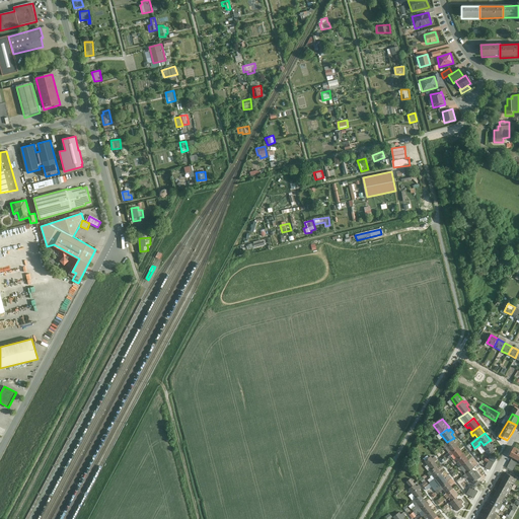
[(452,439),(447,442),(443,446),(449,453),(457,446),(452,439)]
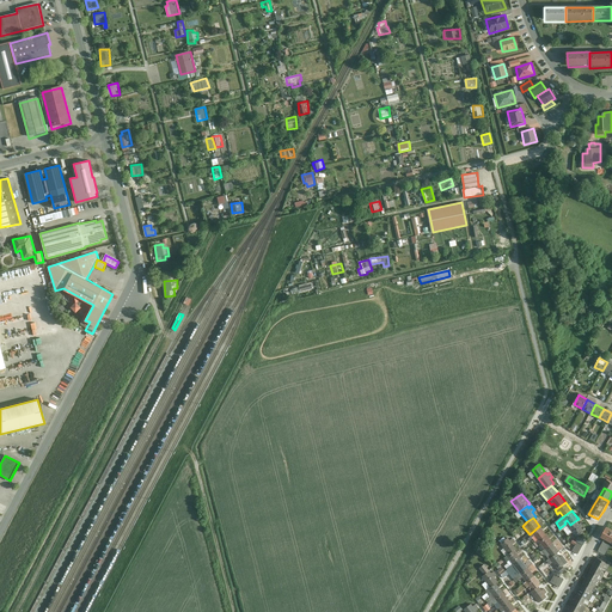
[(576,520),(570,525),(568,526),(576,538),(585,531),(576,520)]
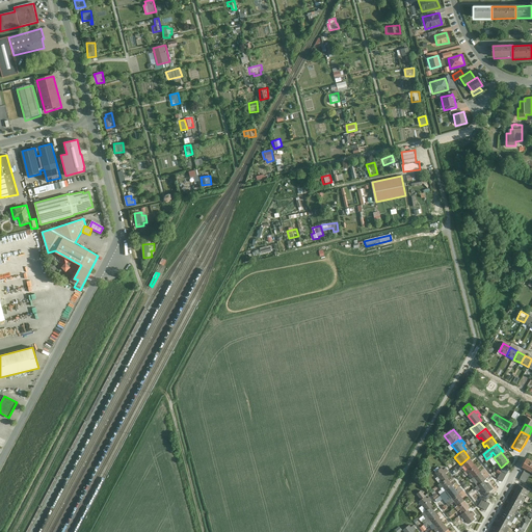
[(468,470),(475,464),(469,457),(460,464),(462,468),(464,466),(468,470)]
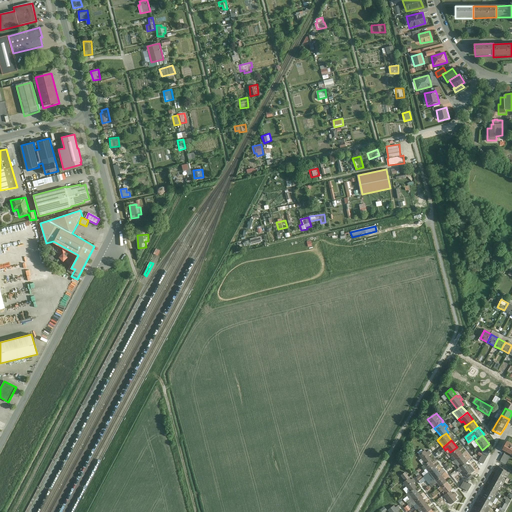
[(503,449),(511,453),(511,443),(507,441),(503,449)]
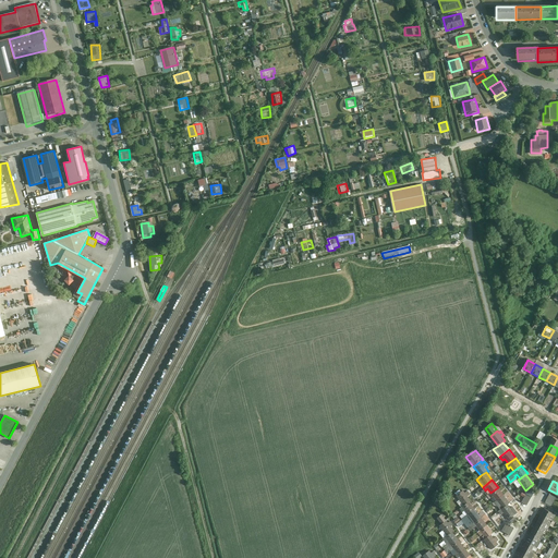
[(498,487),(490,493),(488,495),(492,498),(494,497),(497,500),(505,495),(498,487)]
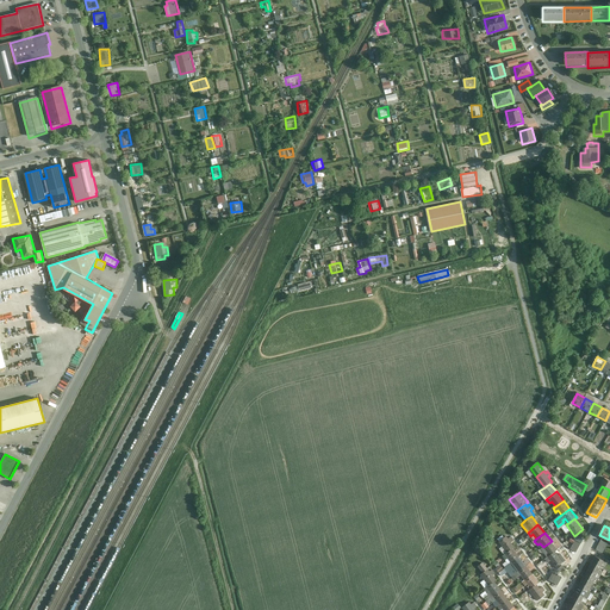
[(499,542),(508,553),(514,549),(515,547),(511,543),(514,541),(511,537),(509,540),(506,536),(499,542)]
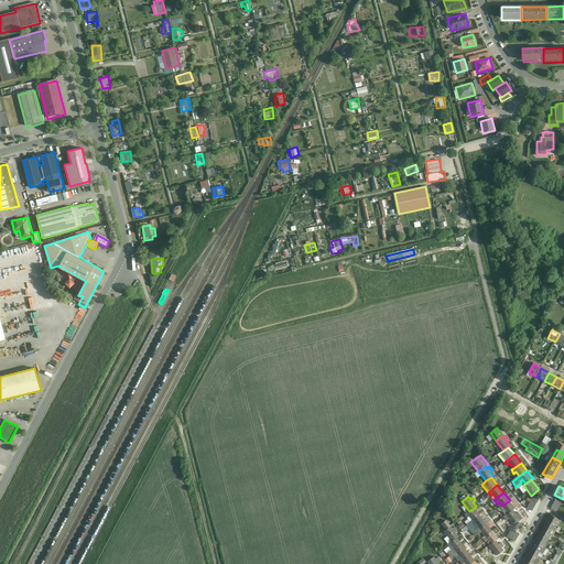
[(562,502),(555,499),(551,507),(557,510),(562,502)]
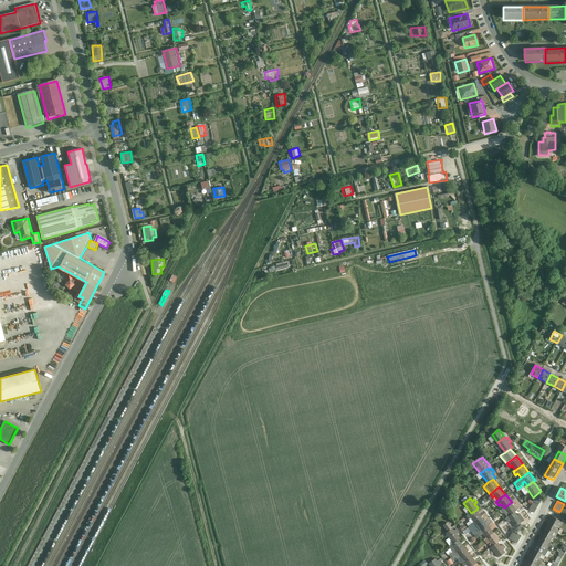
[(509,517),(515,512),(517,511),(512,502),(504,507),(502,510),(509,517)]
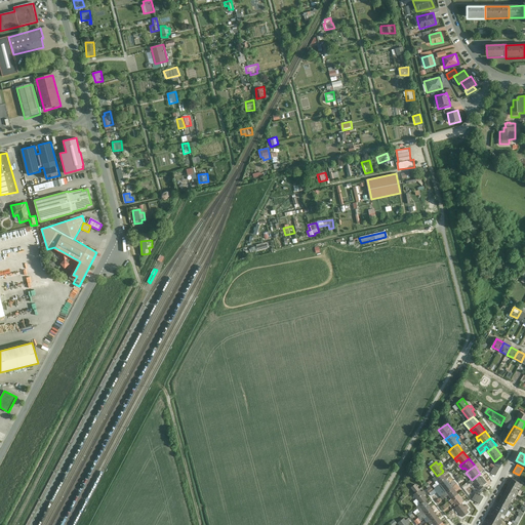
[(496,476),(500,468),(495,466),(491,473),(496,476)]
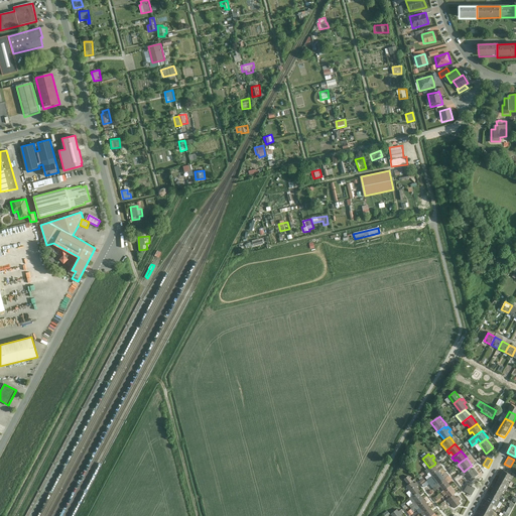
[(429,473),(432,477),(439,471),(434,465),(429,468),(425,471),(427,475),(429,473)]
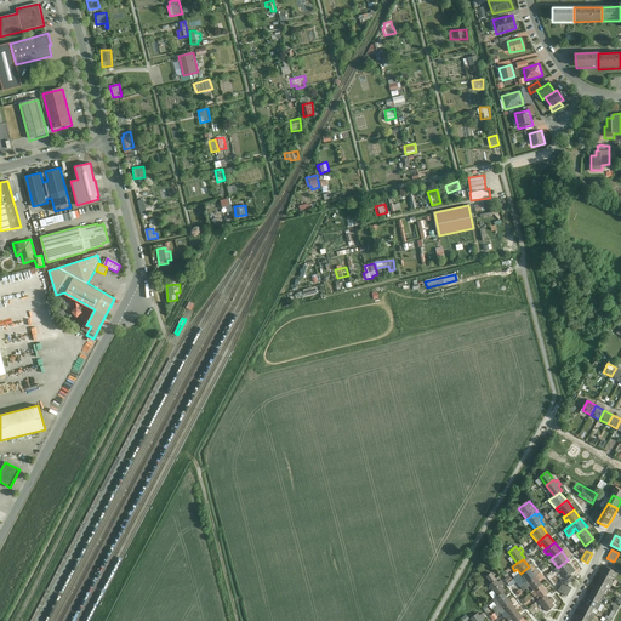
[(565,562),(558,568),(567,579),(574,573),(571,570),(574,568),(570,564),(569,565),(565,562)]
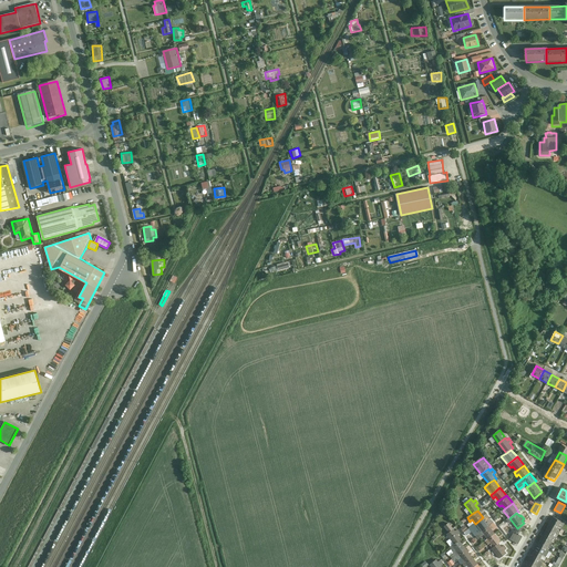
[(560,528),(564,523),(552,516),(548,522),(560,528)]
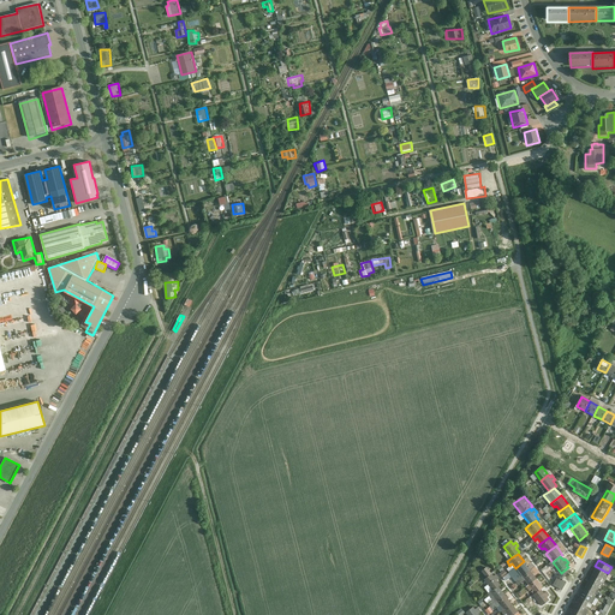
[(523,577),(531,571),(524,561),(515,568),(509,572),(513,577),(519,572),(523,577)]
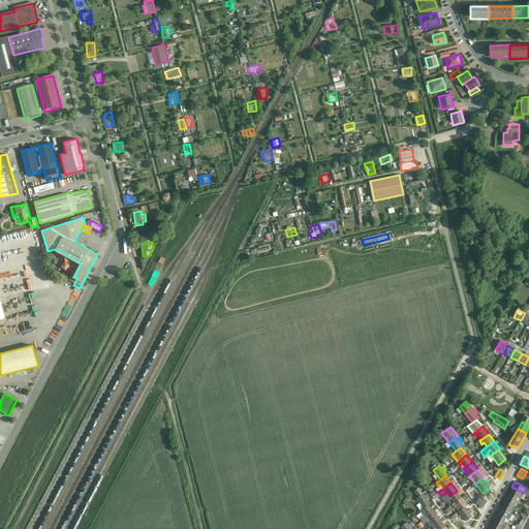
[(434,496),(437,493),(432,486),(429,489),(434,496)]
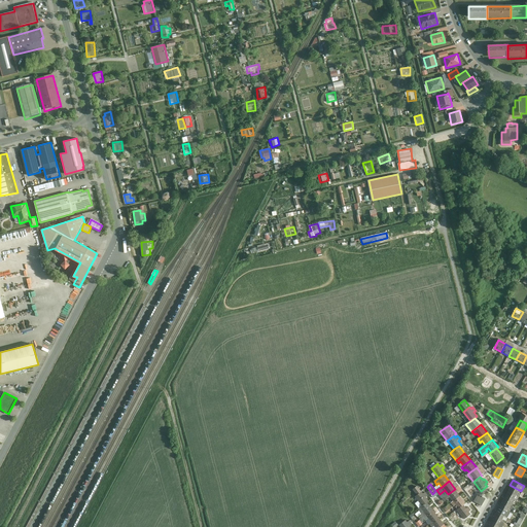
[(518,497),(521,491),(510,485),(506,490),(518,497)]
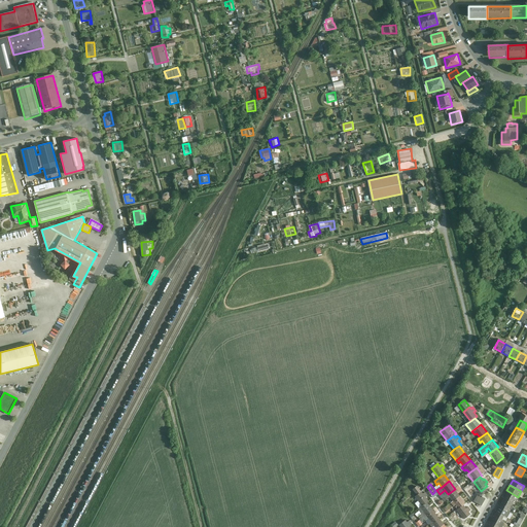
[(451,498),(453,501),(460,496),(455,489),(448,494),(443,498),(445,502),(451,498)]
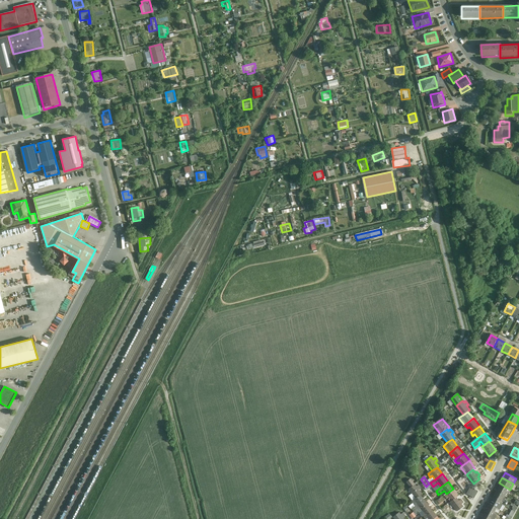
[(508,495),(510,490),(499,483),(497,489),(508,495)]
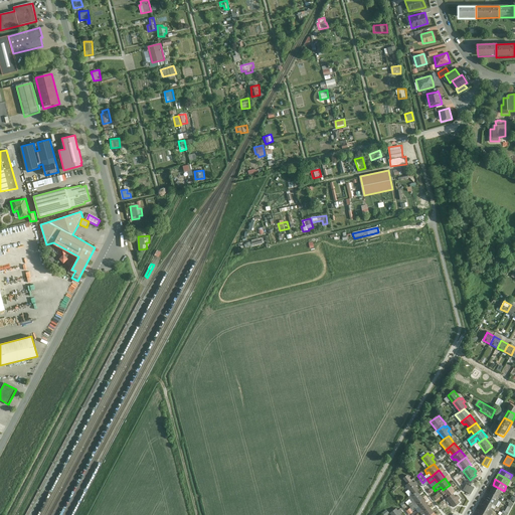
[(412,481),(405,486),(413,495),(417,491),(419,490),(416,486),(418,485),(415,481),(413,483),(412,481)]
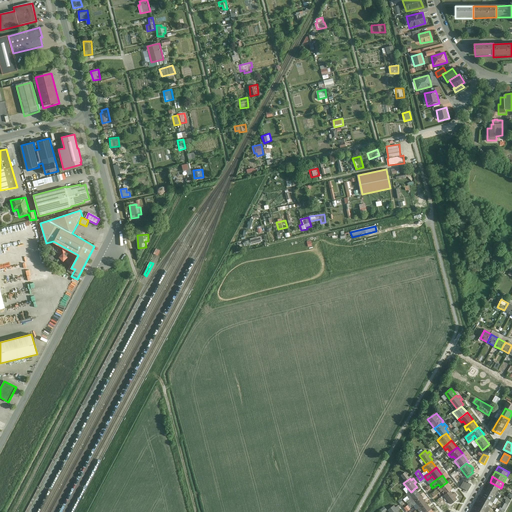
[(472,485),(464,481),(461,487),(468,491),(472,485)]
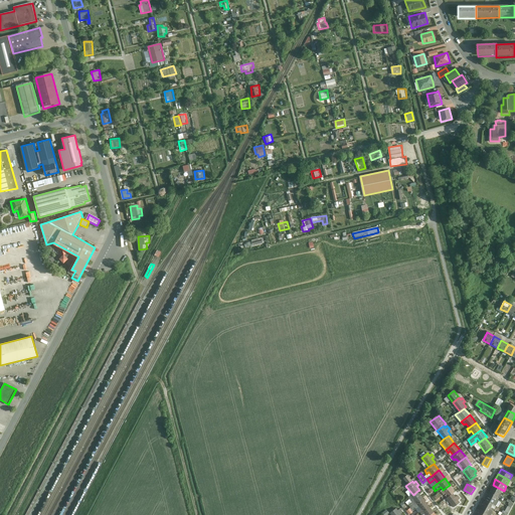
[(456,492),(450,485),(443,490),(441,492),(444,495),(446,494),(449,497),(454,494),(456,492)]
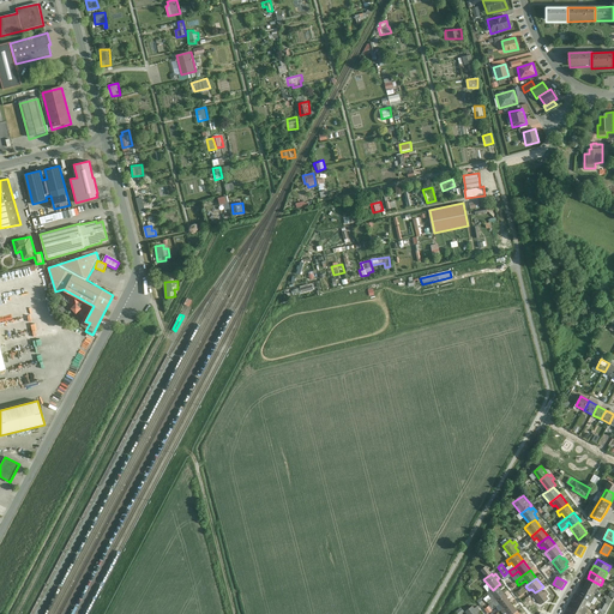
[(597,591),(601,585),(588,578),(584,584),(597,591)]
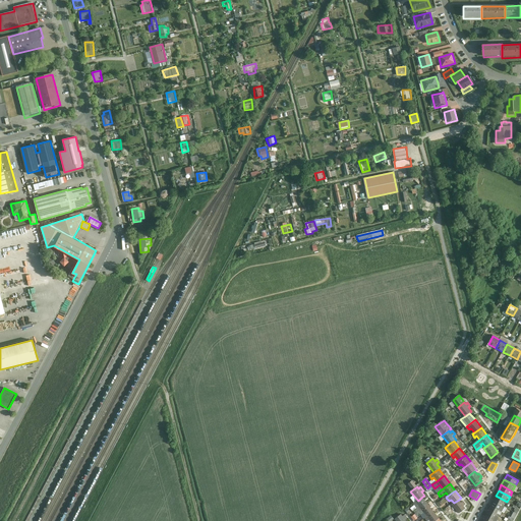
[(504,507),(507,502),(496,496),(493,501),(504,507)]
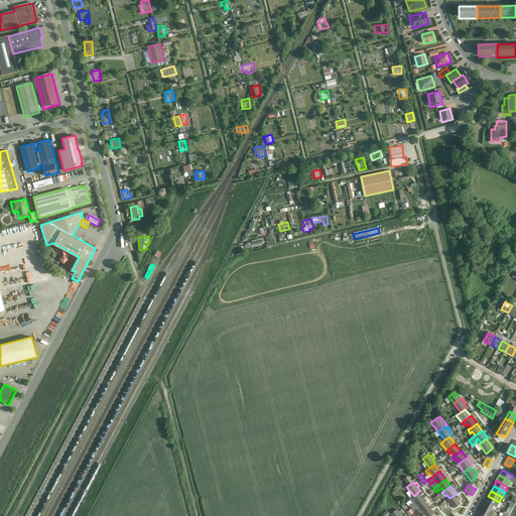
[(424,499),(418,492),(414,496),(409,499),(415,506),(424,499)]
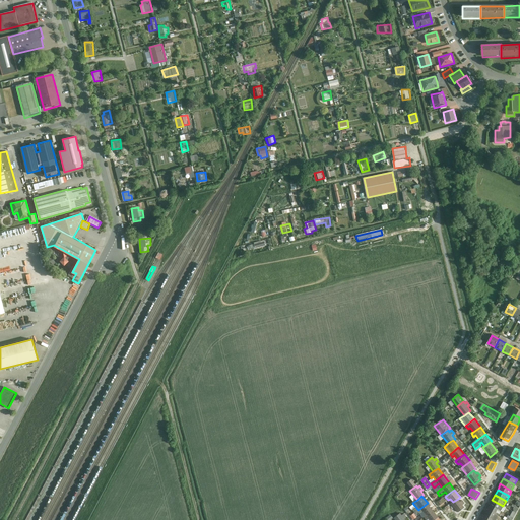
[(458,499),(453,502),(451,504),(458,513),(465,508),(463,505),(465,504),(462,501),(460,502),(458,499)]
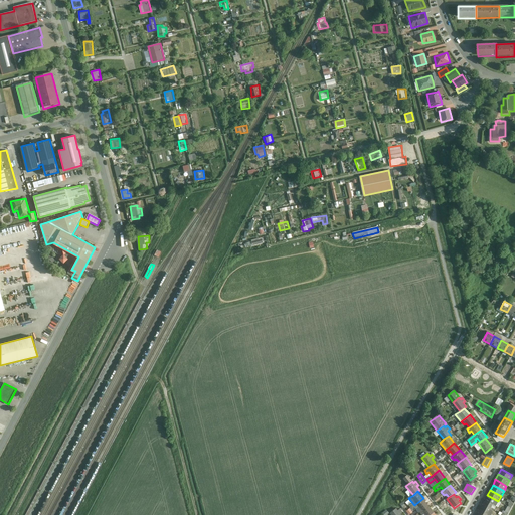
[(495,506),(498,501),(487,495),(484,500),(495,506)]
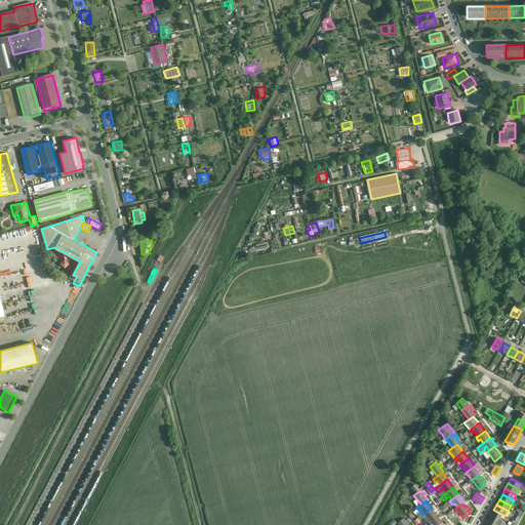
[(432,508),(422,515),(426,518),(428,517),(431,521),(437,516),(432,508)]
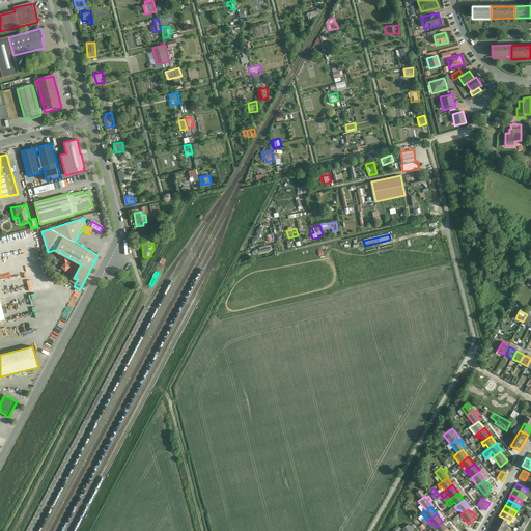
[(507,527),(510,522),(499,515),(496,521),(507,527)]
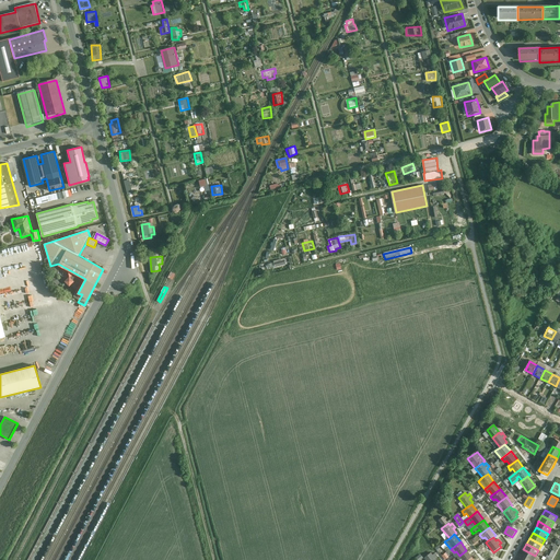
[(545,559),(552,559),(559,546),(555,545),(549,558),(544,556),(543,559),(545,559)]
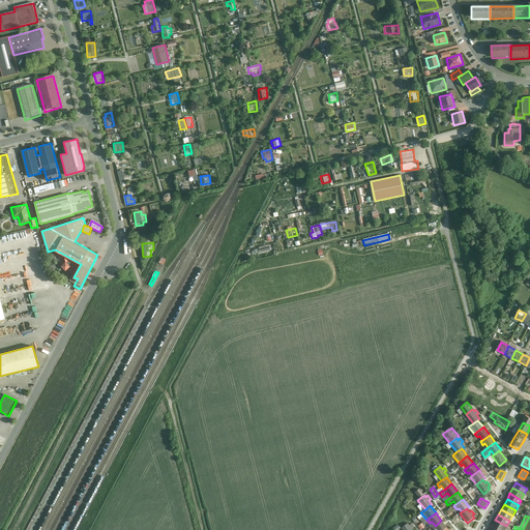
[(501,529),(504,529),(506,526),(495,520),(493,525),(501,529)]
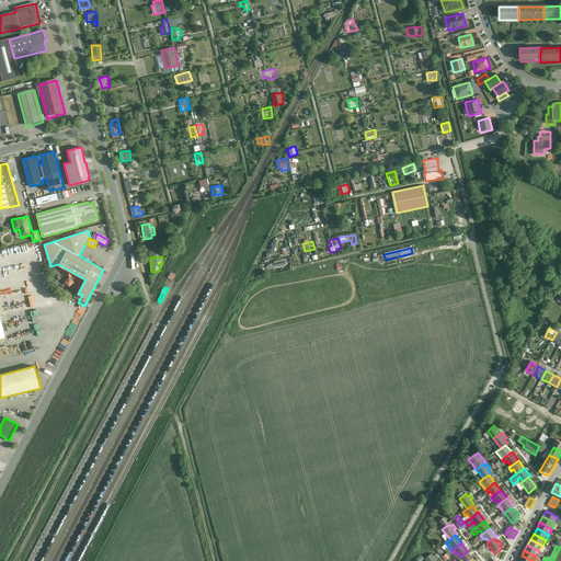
[(469,560),(473,559),(467,551),(460,557),(457,558),(459,560),(461,560),(462,560),(469,560)]
